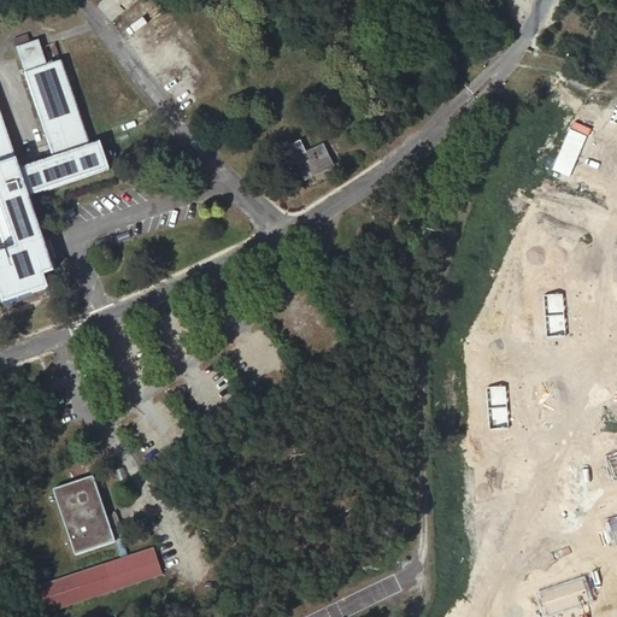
[(27,34),(12,40),(15,48),(29,43),(27,34)]
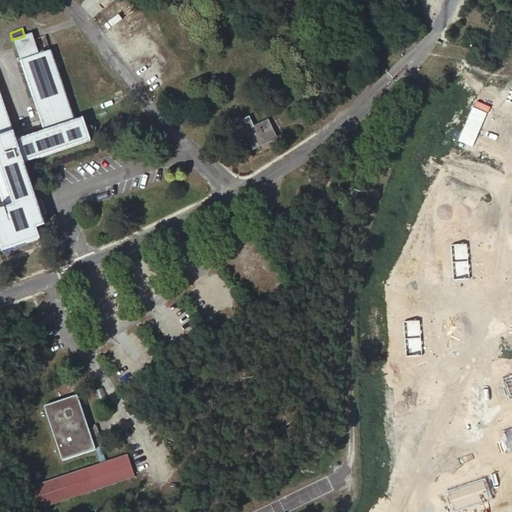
[(39,54),(31,33),(24,36),(12,40),(20,61),(39,54)]
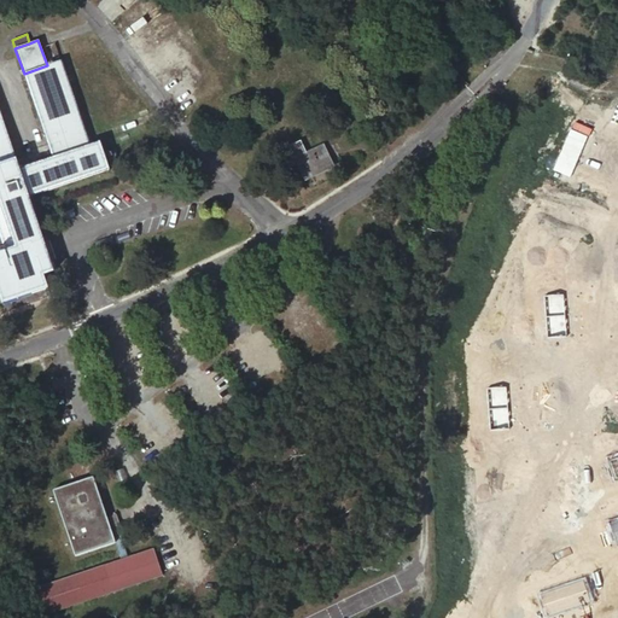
[(24,74),(52,158),(19,169),(0,114),(0,234),(6,251),(0,252),(0,296),(3,303),(47,289),(44,275),(54,272),(29,197),(109,170),(105,157),(103,151),(99,141),(89,145),(60,60),(47,65),(24,74)]
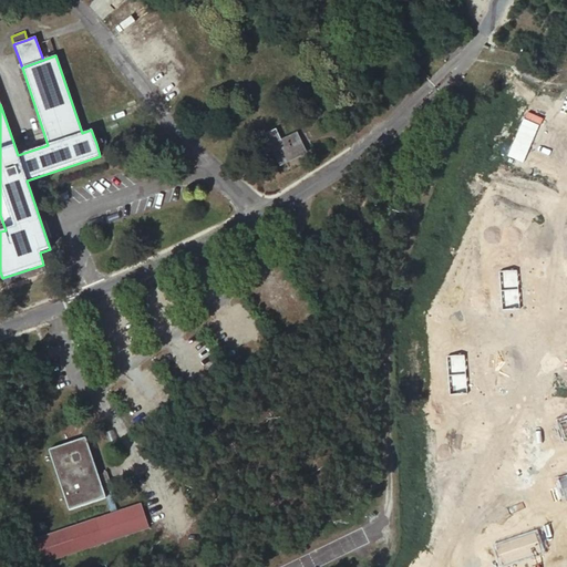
[(296,133),(281,141),(276,130),(265,135),(280,165),(306,153),(296,133)]
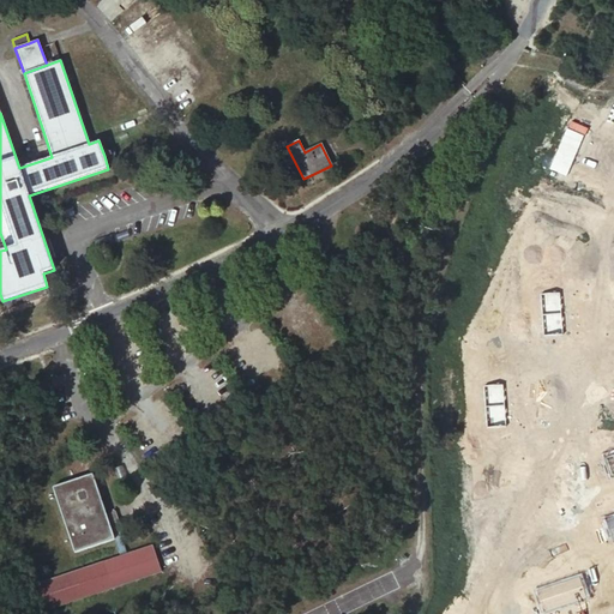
[(53,487),(74,553),(114,540),(106,515),(92,474),(53,487)]
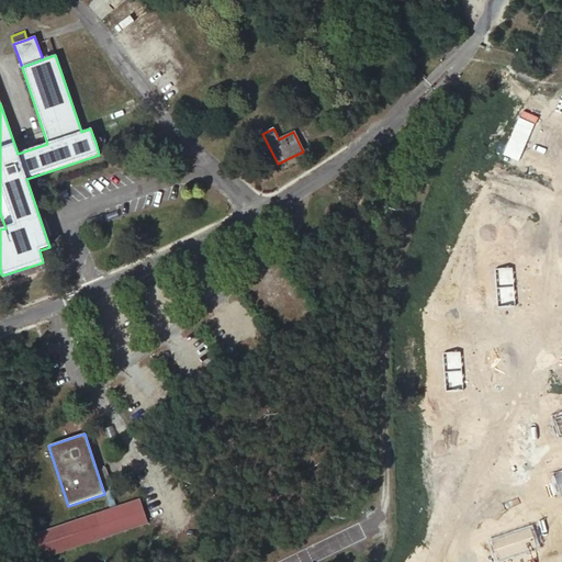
[(116,507),(104,469),(97,471),(104,494),(110,509),(116,507)]
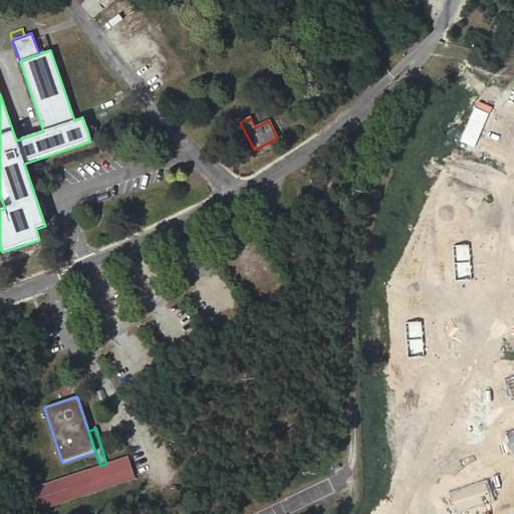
[(100,466),(33,488),(40,510),(135,479),(127,457),(106,464),(100,466)]
